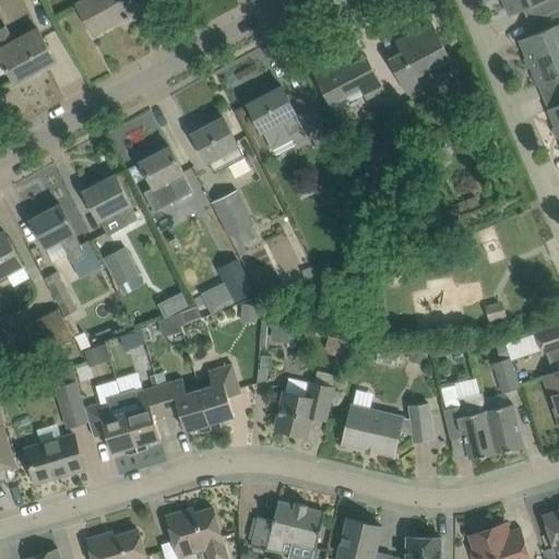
[(151,8),(144,0),(87,0),(78,6),(94,34),(126,16),(128,21),(151,8)]
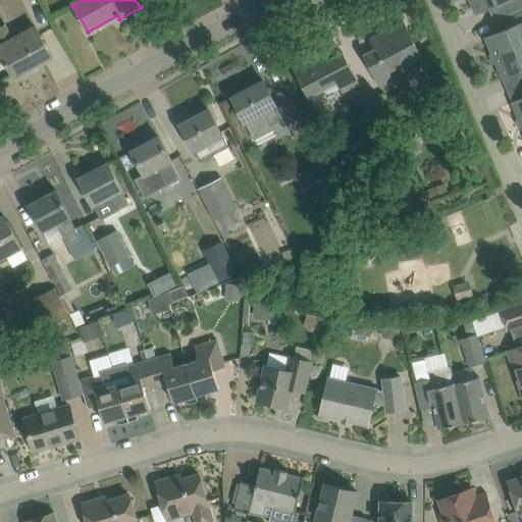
[(470,0),(476,14),(511,0),(470,0)]
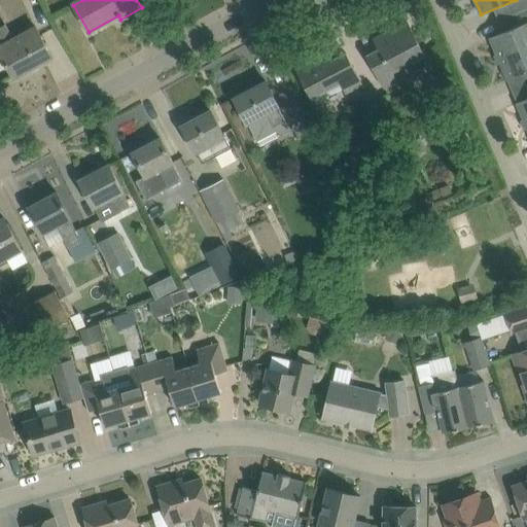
[(490,37),(499,58),(526,46),(526,8),(499,21),(504,32),(490,37)]
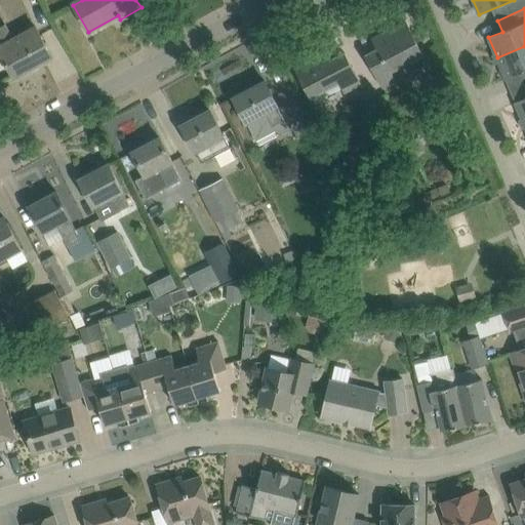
[(367,55),(380,79),(385,86),(398,79),(394,71),(423,54),(406,22),(372,39),(378,49),(367,55)]
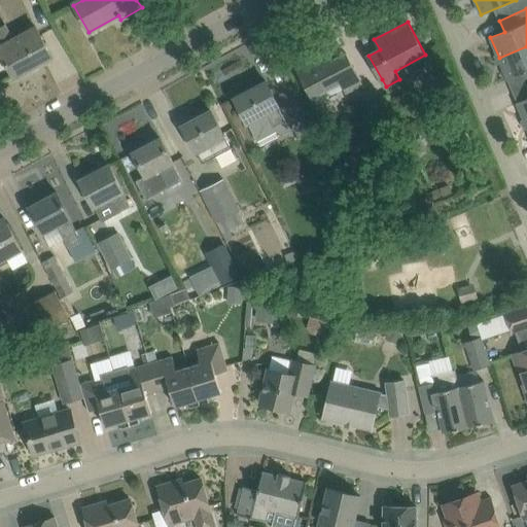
[(13,40),(6,26),(0,28),(0,43),(1,46),(0,46),(0,49),(14,77),(15,77),(13,73),(27,66),(29,70),(53,57),(36,28),(13,40)]
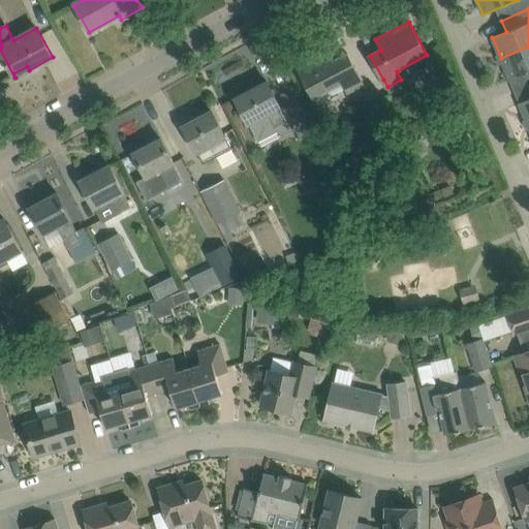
[(528,71),(528,47),(501,58),(510,81),(528,71)]
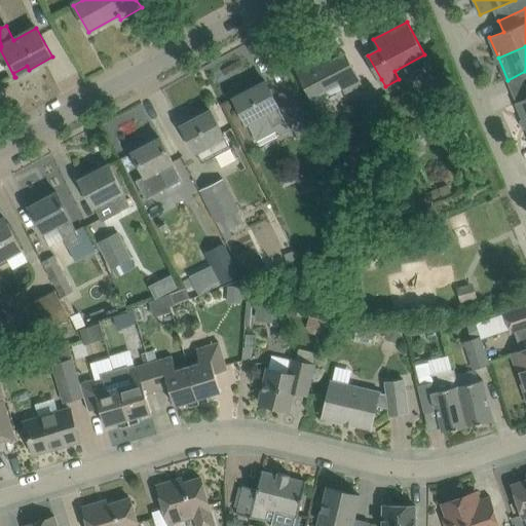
[(296,66),(300,75),(312,97),(358,74),(346,53),(335,59),(329,48),(296,66)]
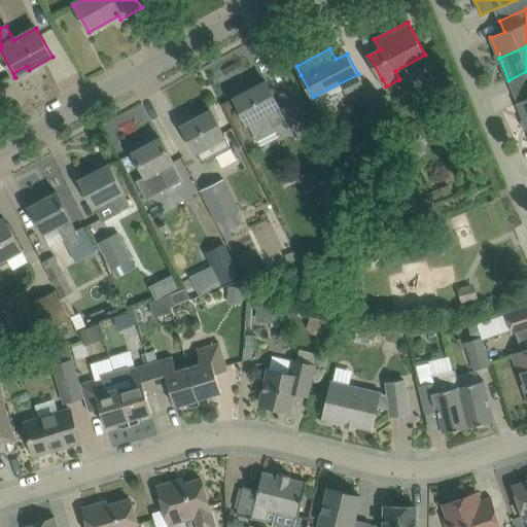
[(285,134),(292,131),(289,125),(267,81),(235,99),(248,124),(258,141),(276,132),(285,134)]
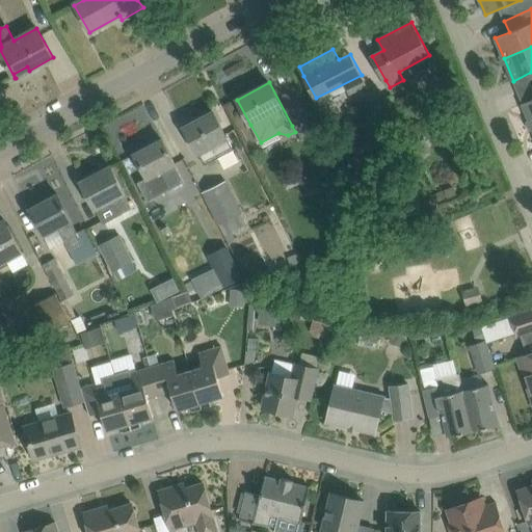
[(531,99),(523,104),(531,125),(531,124),(531,99)]
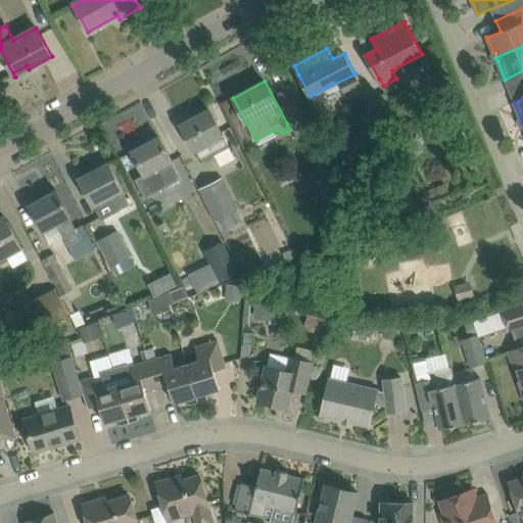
[(181,126),(186,135),(201,162),(230,147),(210,110),(181,126)]
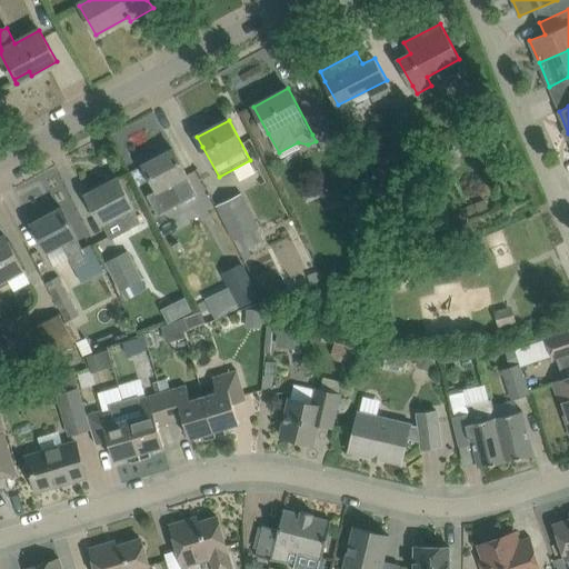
[(449,168),(463,161),(458,147),(442,153),(449,168)]
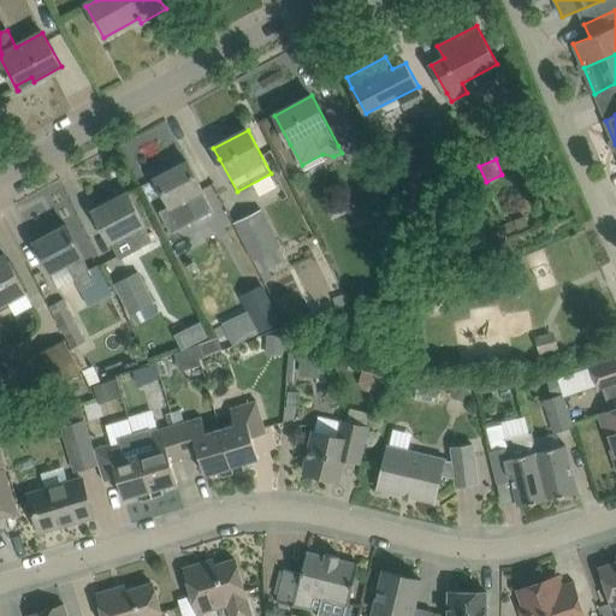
[(188,161),(157,178),(171,206),(159,212),(171,234),(200,218),(189,197),(203,189),(188,161)]
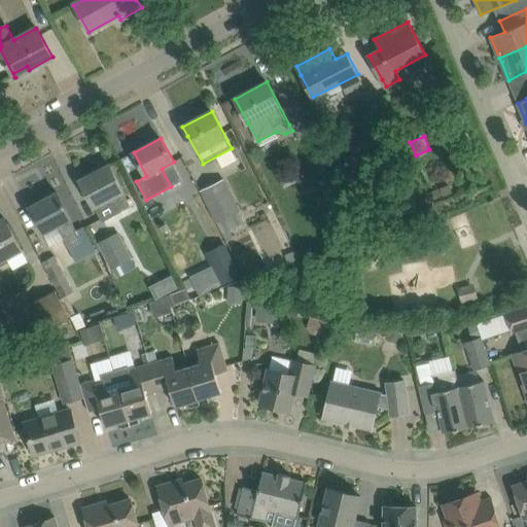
[(95,206),(103,221),(118,214),(117,212),(131,205),(110,165),(80,181),(94,207),(95,206)]
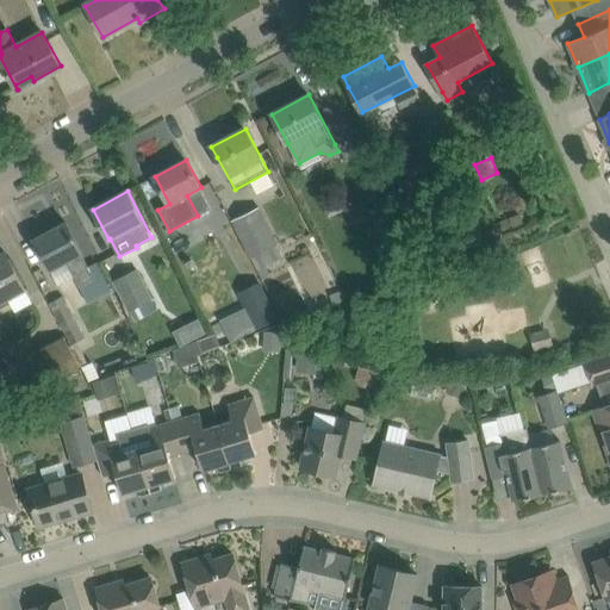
[(350,222),(352,221),(366,213),(359,199),(343,206),(350,222)]
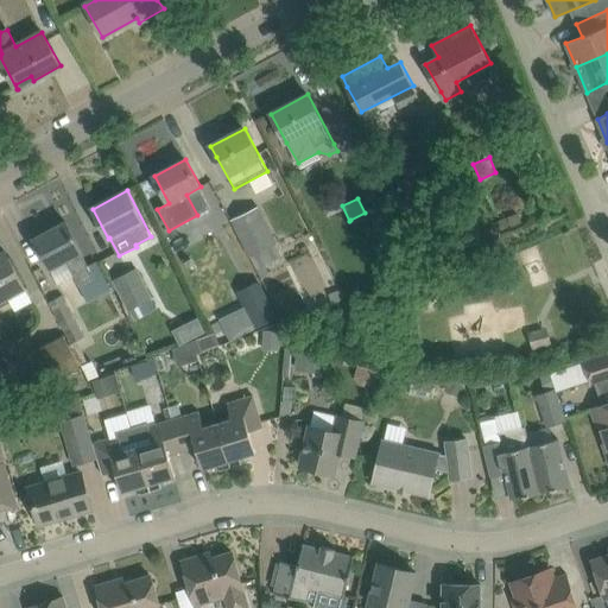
[(381,206),(371,210),(390,249),(400,245),(381,206)]
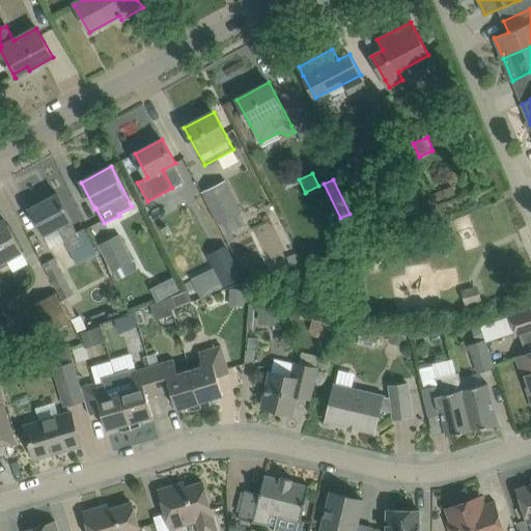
[(235,239),(232,232),(247,225),(225,180),(203,192),(229,242),(235,239)]
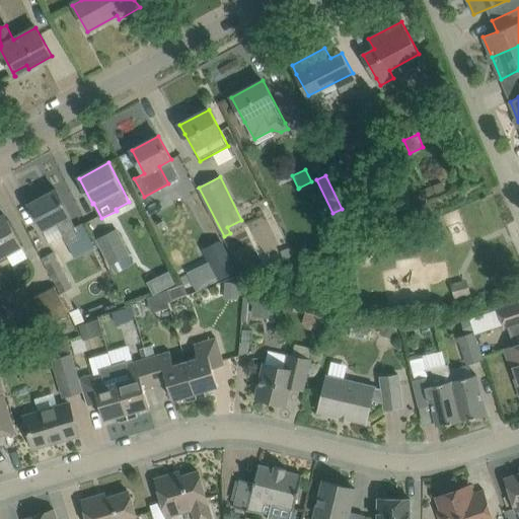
[(29,205),(33,214),(43,230),(57,223),(68,244),(82,237),(77,228),(57,190),(29,205)]
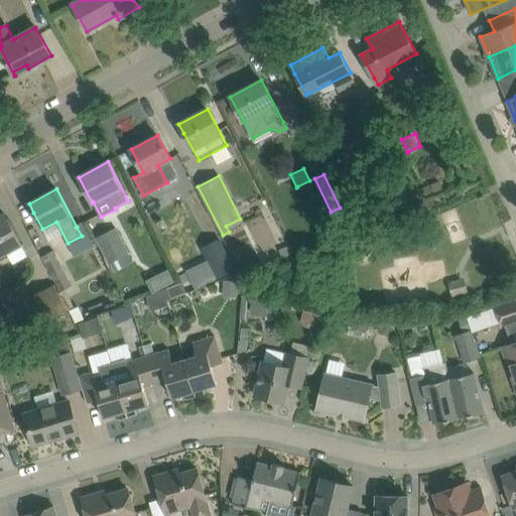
[(0,257),(23,245),(5,214),(0,216),(0,257)]
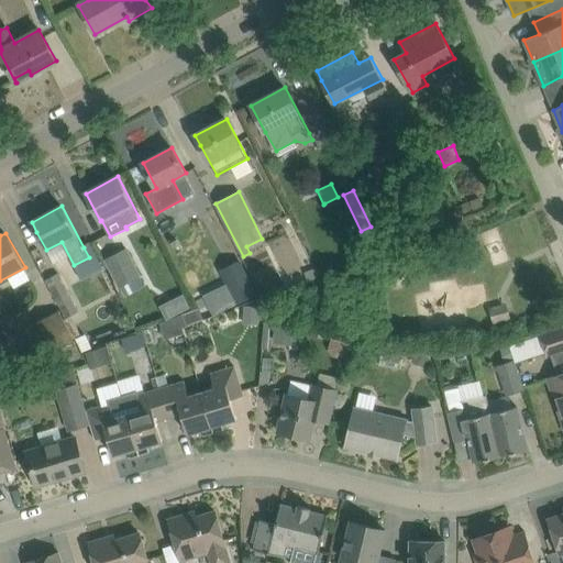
[(127,247),(105,260),(119,288),(141,277),(127,247)]
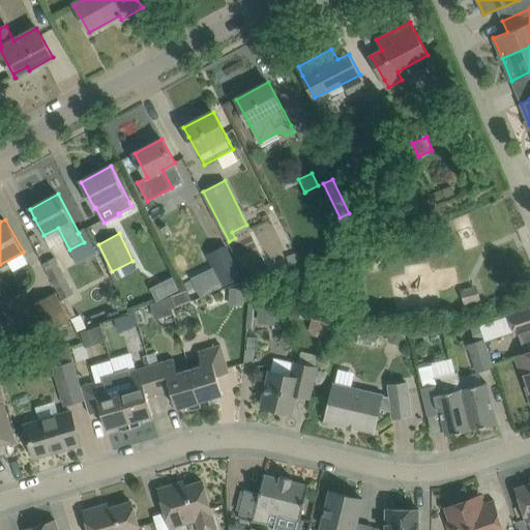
[(208,255),(224,285),(243,274),(228,244),(208,255)]
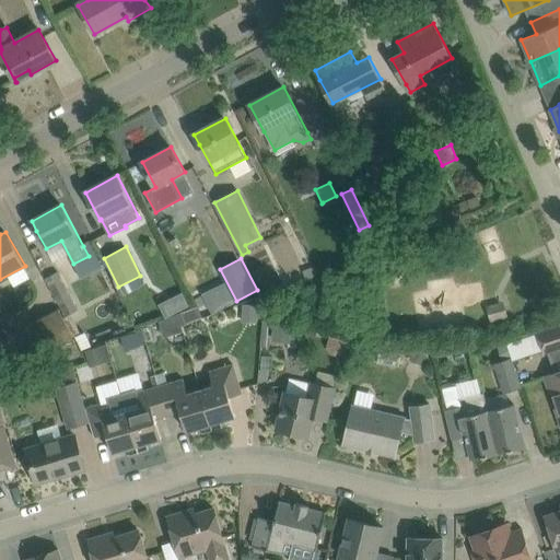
[(306,279),(311,278),(316,276),(313,268),(303,271),(306,279)]
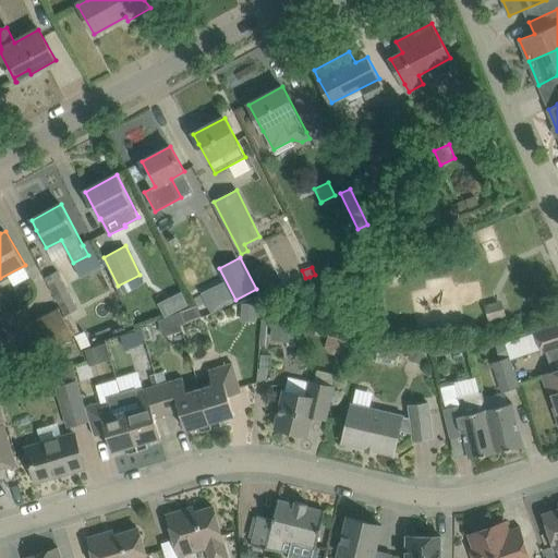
[(67,316),(77,311),(58,271),(46,278),(67,316)]
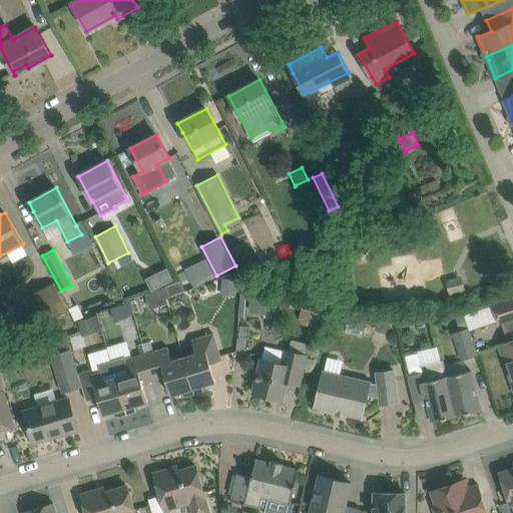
[(211,268),(189,279),(194,288),(215,277),(211,268)]
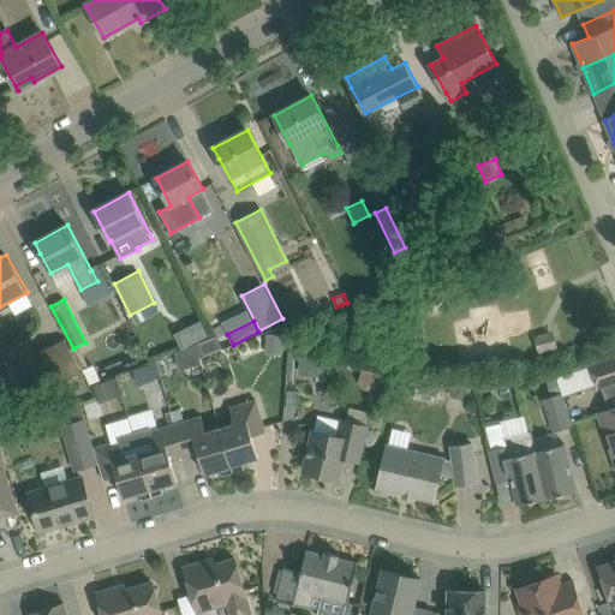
[(292,348),(293,332),(293,327),(292,327),(284,327),(284,335),(267,334),(266,354),(282,356),(284,350),(288,351),(288,348),(292,348)]
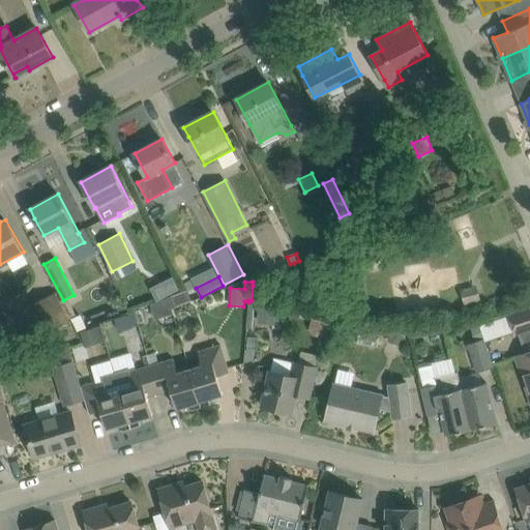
[(187,289),(171,295),(176,307),(192,301),(187,289)]
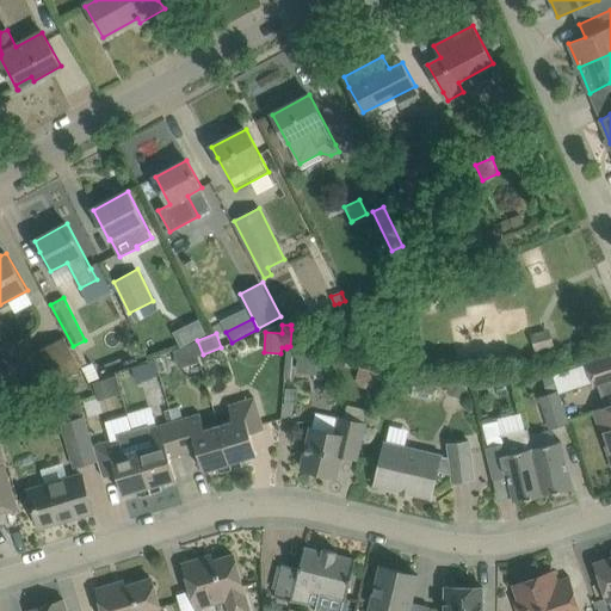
[(50,388),(82,372),(66,338),(34,353),(50,388)]
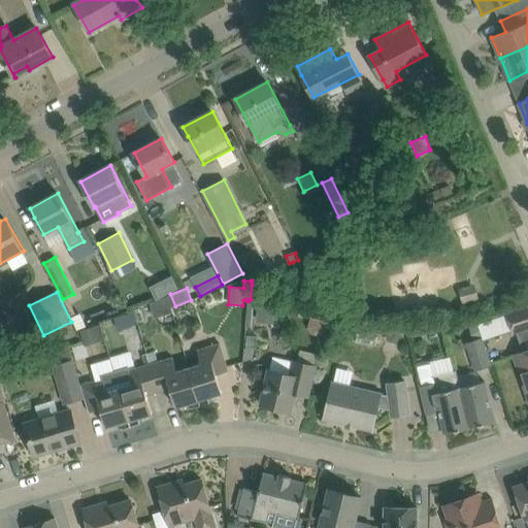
[(63,299),(61,300),(70,320),(76,316),(67,297),(63,299)]
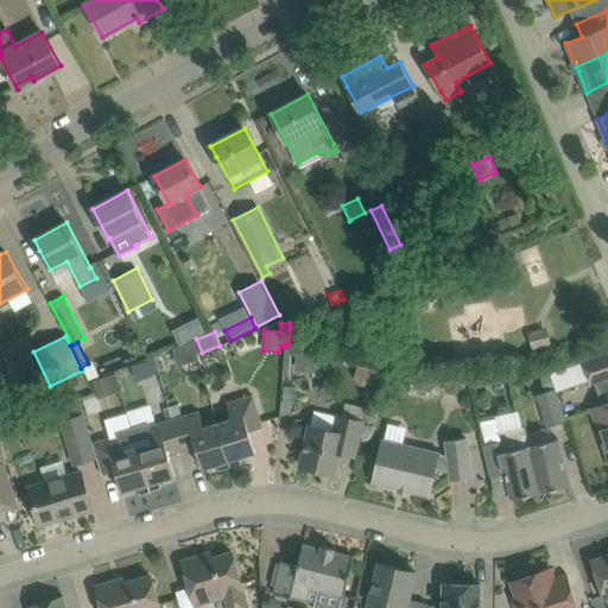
[(5,350),(0,353),(0,397),(23,384),(5,350)]
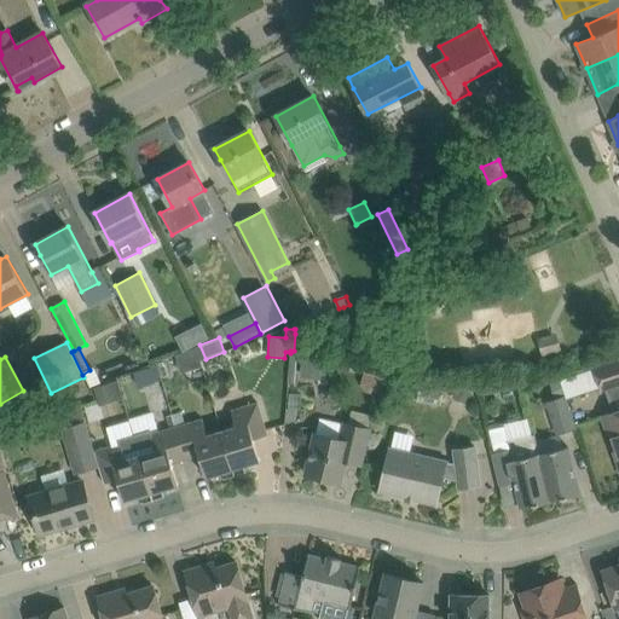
[(322,379),(324,363),(304,359),(301,376),(322,379)]
